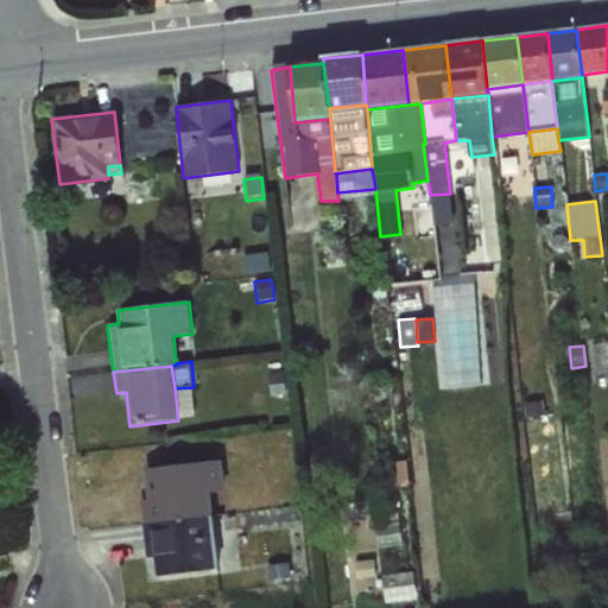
[(194,387),(175,388),(178,420),(195,416),(194,387)]
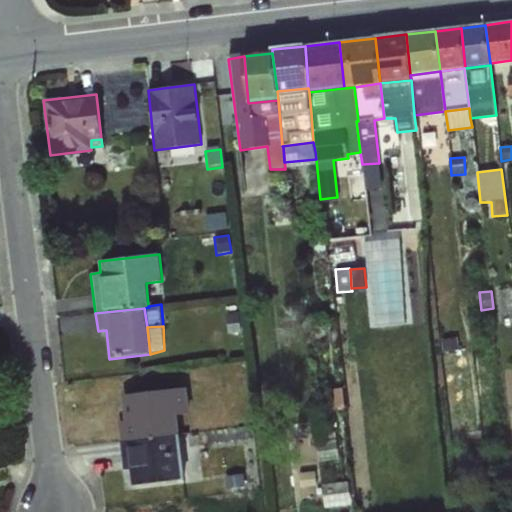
[(337,429),(317,432),(320,461),(341,458),(337,429)]
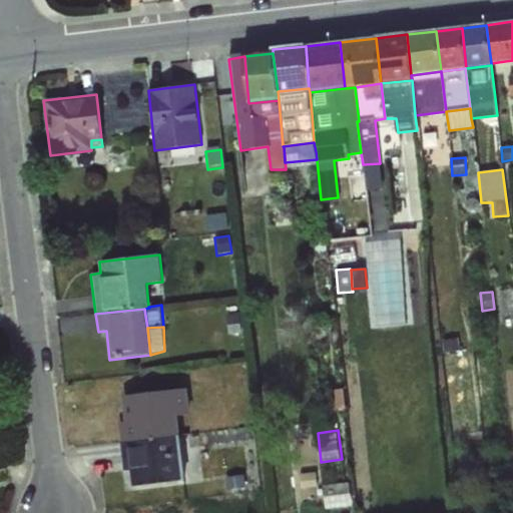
[(179,435),(119,442),(123,471),(130,471),(132,487),(185,482),(179,435)]
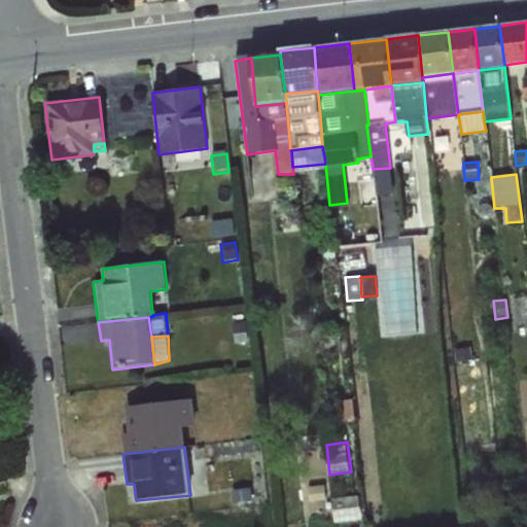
[(251,489),(233,491),(234,503),(252,501),(251,489)]
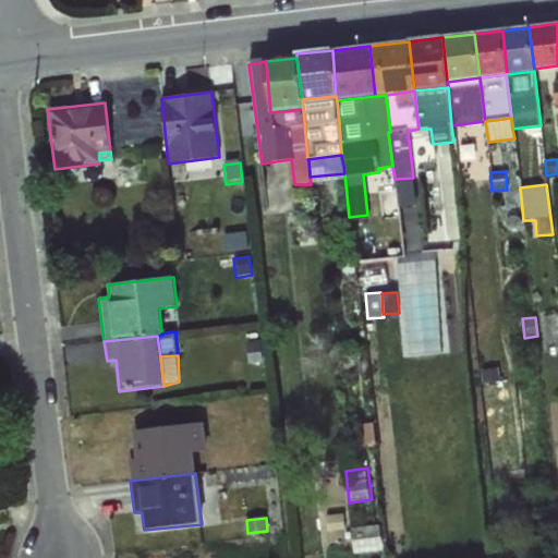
[(379,525),(351,529),(353,554),(381,550),(379,525)]
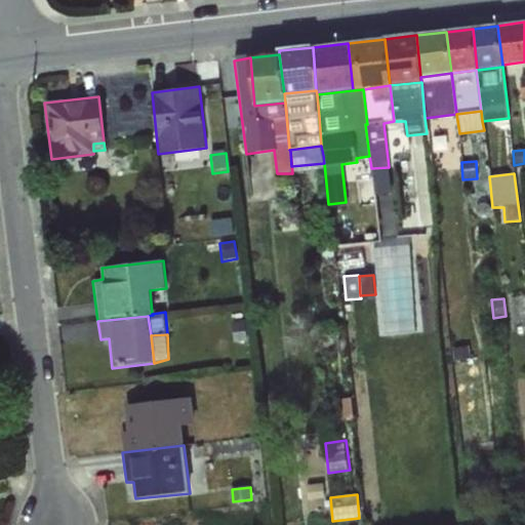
[(519,496),(505,498),(507,512),(520,511),(519,496)]
